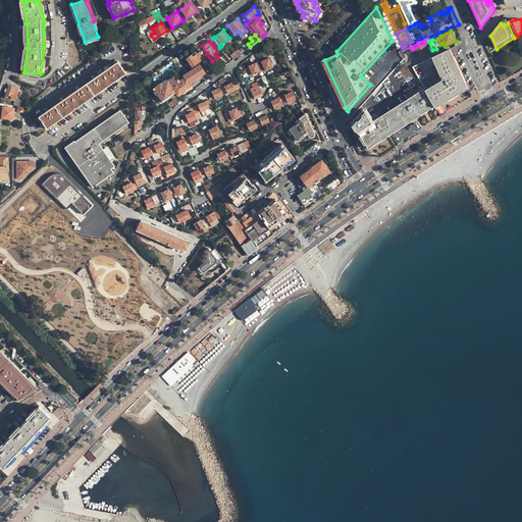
[(425,43),(412,49),(416,58),(429,52),(425,43)]
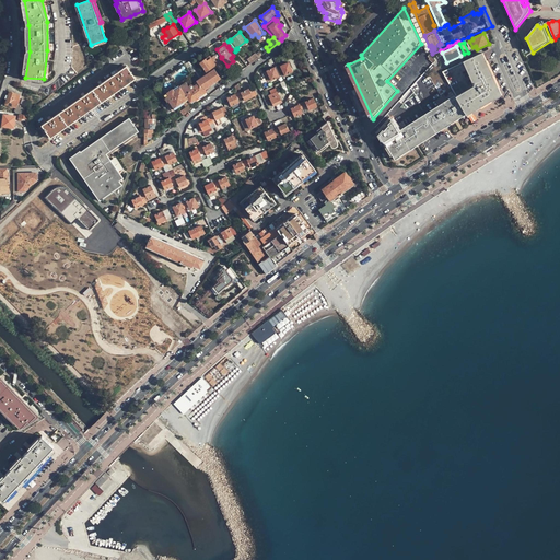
[(217,49),(212,53),(214,55),(218,59),(221,57),(217,49)]
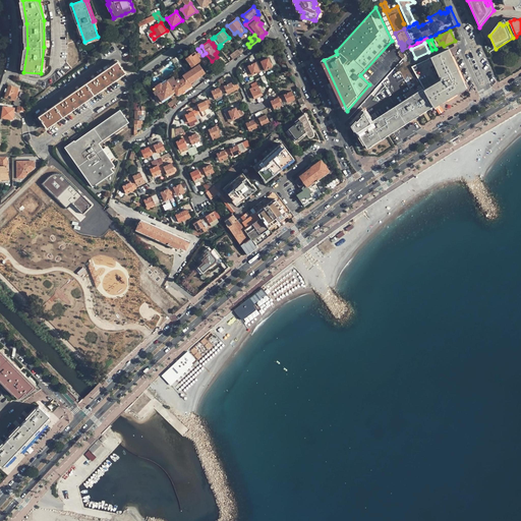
[(233,59),(241,54),(237,50),(230,55),(233,59)]
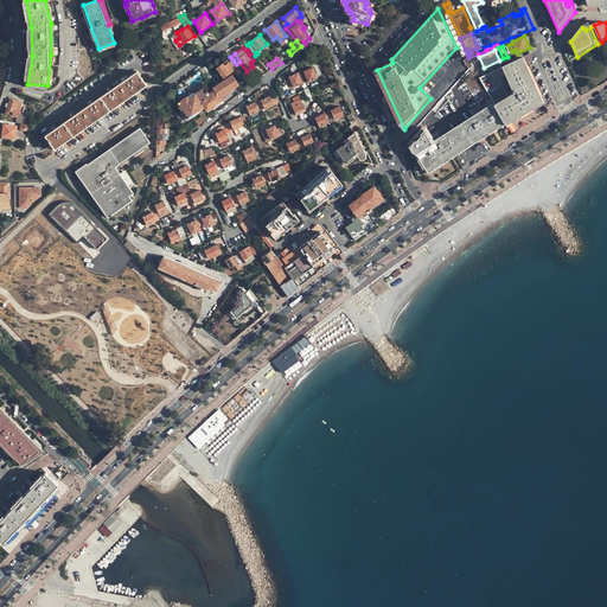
[(542,100),(523,58),(480,78),(494,104),(506,125),(540,102),(542,100)]
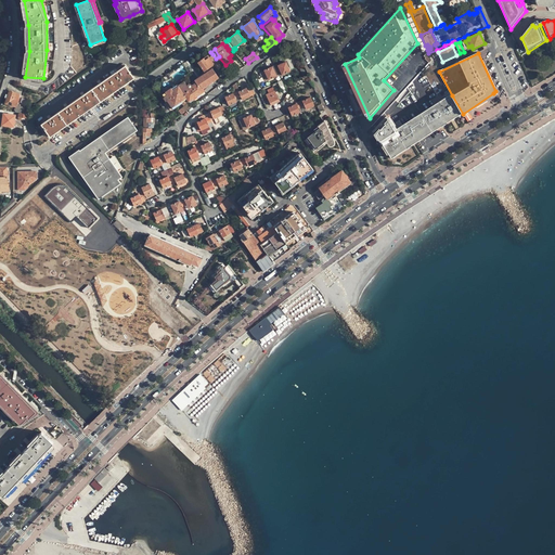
[(218,69),(222,67),(216,59),(213,54),(209,56),(205,60),(204,57),(197,62),(204,72),(205,71),(208,68),(214,65),(218,69)]
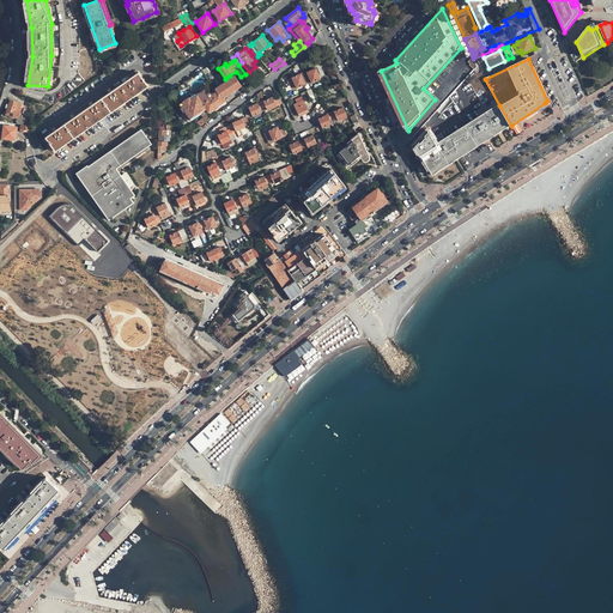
[(305,71),(304,72),(309,83),(309,84),(321,78),(316,68),(307,72),(305,71)]
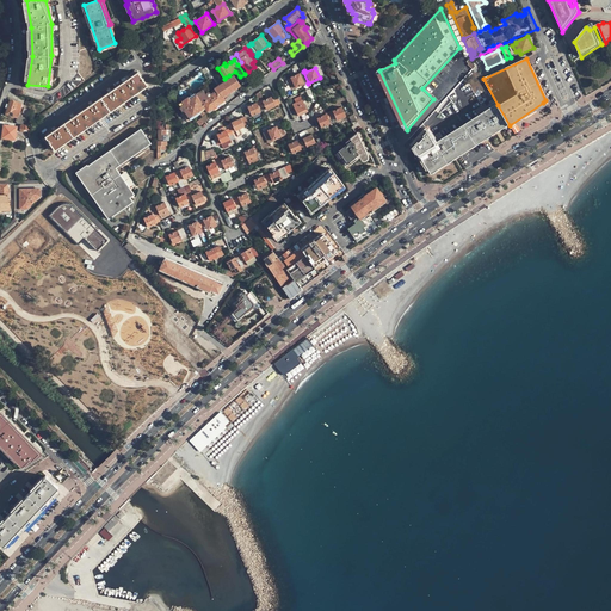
[(45,137),(42,140),(47,148),(51,144),(55,150),(148,86),(137,72),(127,80),(124,78),(122,79),(123,81),(112,90),(110,87),(106,90),(109,92),(93,103),(91,100),(88,103),(90,105),(74,116),(72,113),(69,116),(72,118),(56,129),(55,127),(51,128),(54,130),(45,136),(45,137)]
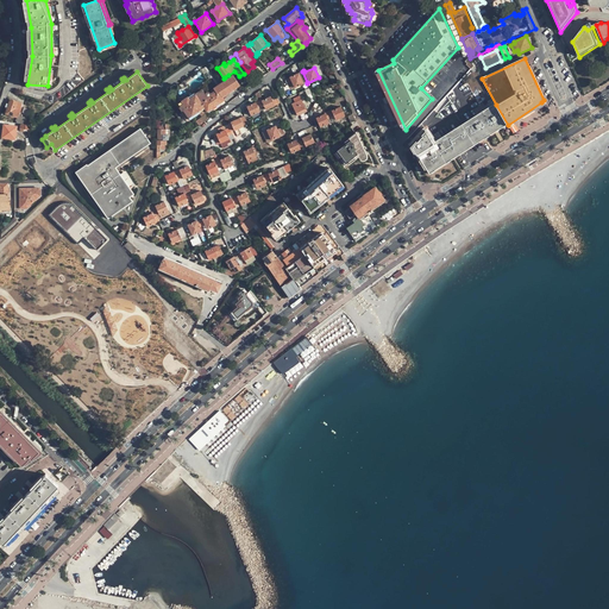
[(294,87),(307,82),(302,71),(290,77),(294,87)]
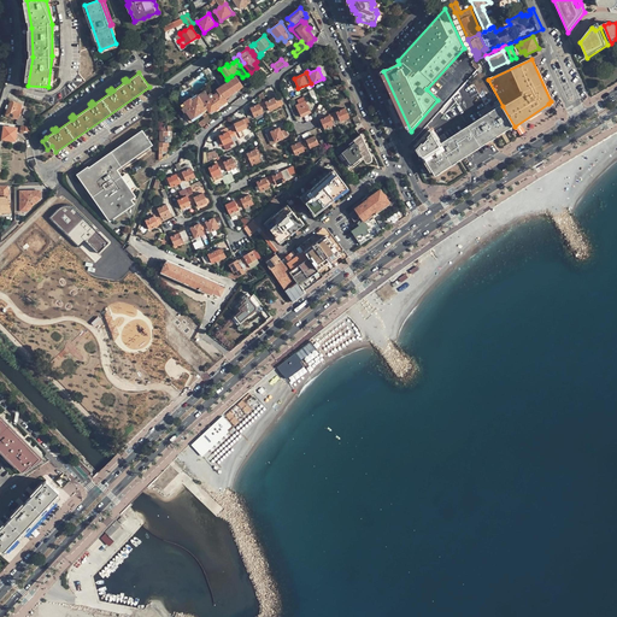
[(233,86),(229,81),(223,84),(231,97),(244,88),(239,81),(233,86)]
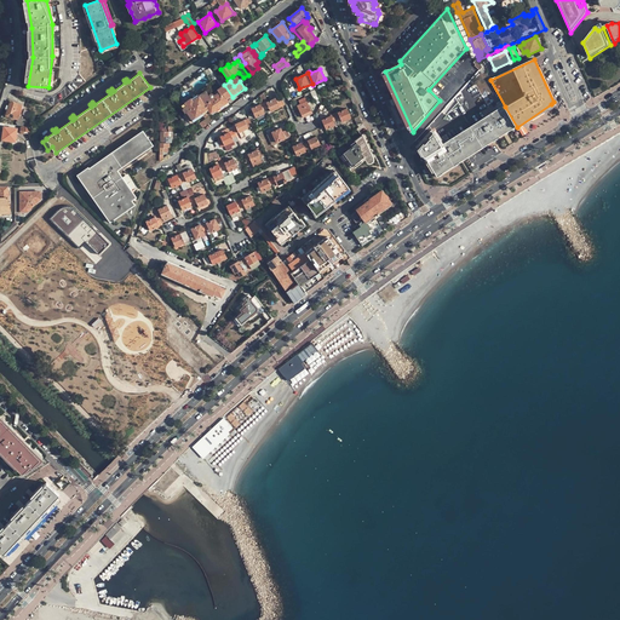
[(228,99),(233,97),(224,85),(218,90),(219,91),(222,90),(228,99)]
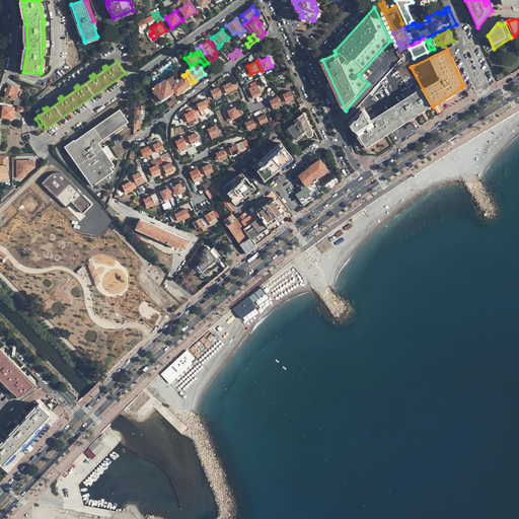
[(186,75),(183,76),(179,79),(178,78),(177,77),(176,77),(175,78),(174,80),(172,76),(169,77),(170,78),(179,91),(180,92),(192,85),(191,83),(186,75)]
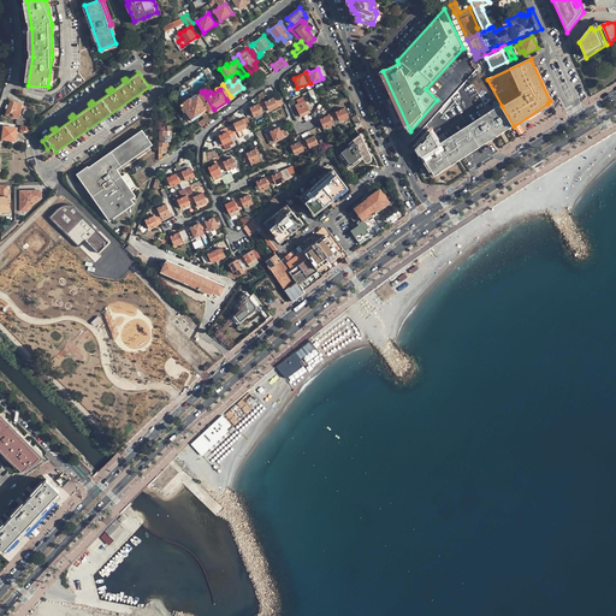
[(181,108),(183,112),(188,120),(201,113),(205,118),(199,123),(202,126),(214,118),(211,112),(214,110),(213,108),(202,93),(201,92),(191,99),(190,96),(183,101),(185,105),(182,106),(183,107),(181,108)]
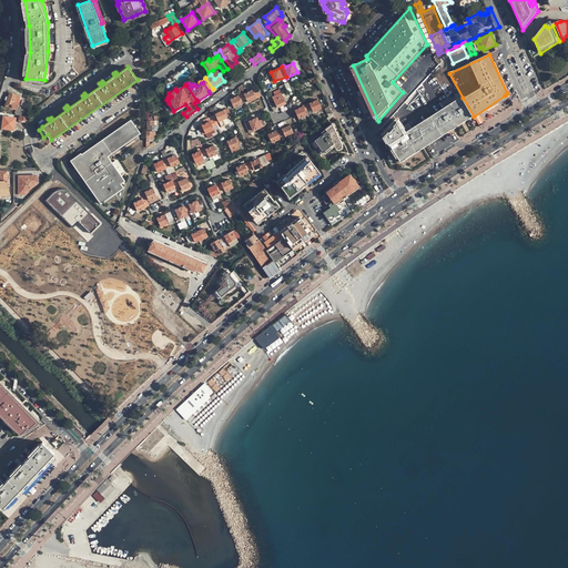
[(277,108),(286,103),(280,89),(274,91),(275,95),(272,97),(277,108)]
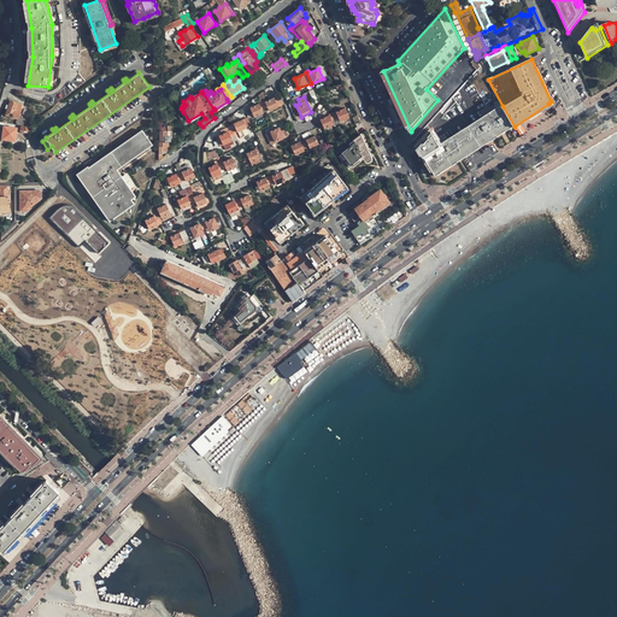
[(285,105),(281,98),(275,99),(275,98),(266,101),(263,103),(265,109),(268,107),(269,111),(285,105)]
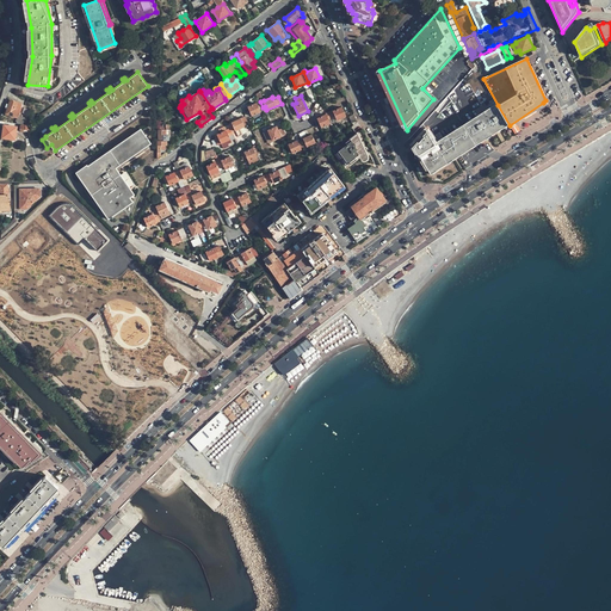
[(23,103),(10,99),(8,104),(7,103),(6,109),(6,113),(18,117),(23,103)]
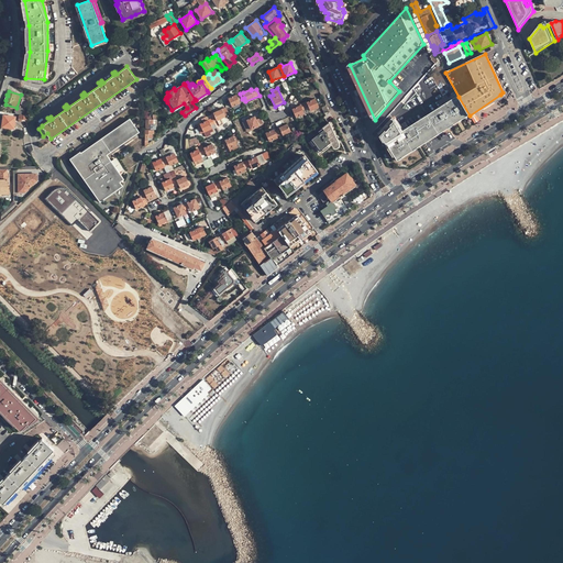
[(242,99),(240,94),(239,94),(229,98),(232,107),(241,103),(240,100),(242,99)]
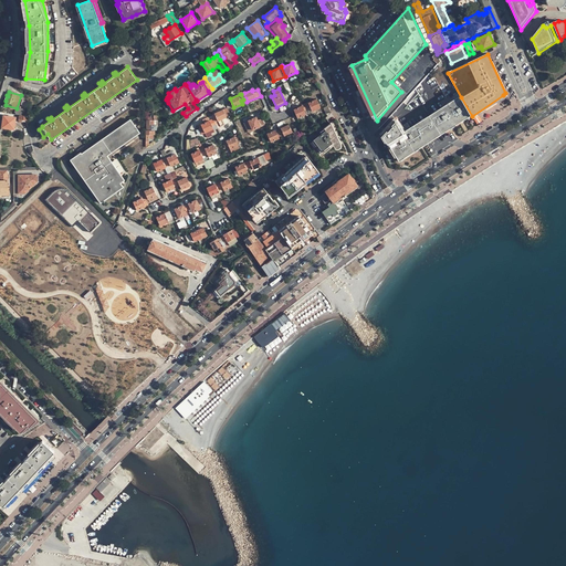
[(472,116),(461,97),(450,105),(444,108),(405,134),(396,119),(383,134),(400,161),(472,116)]
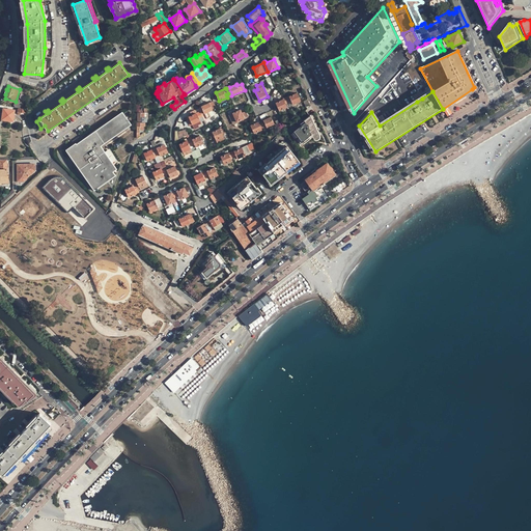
[(289,95),(285,96),(288,103),(291,102),(292,105),(301,101),(297,92),(289,96),(289,95)]
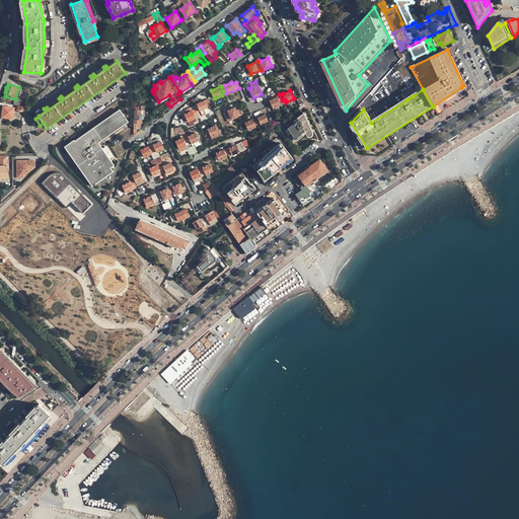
[(403,93),(408,99),(413,96),(409,90),(403,93)]
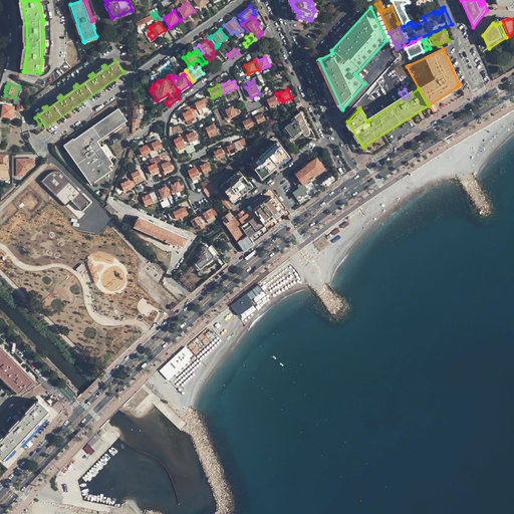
[(157,109),(161,106),(157,100),(153,93),(149,95),(157,109)]
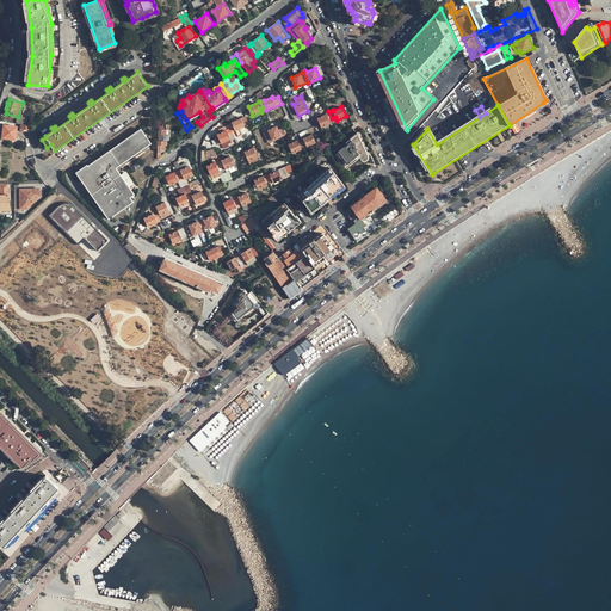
[(329,119),(332,118),(328,111),(326,113),(318,118),(321,128),(331,123),(329,119)]
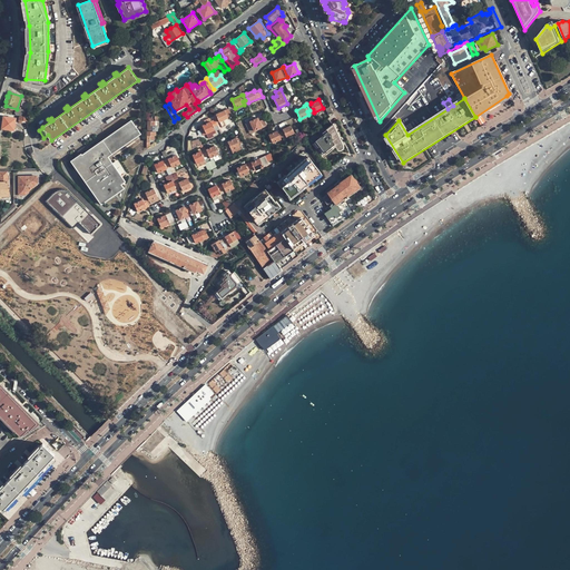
[(18,108),(16,115),(19,116),(28,117),(28,115),(28,105),(23,106),(23,109),(21,109),(18,108)]
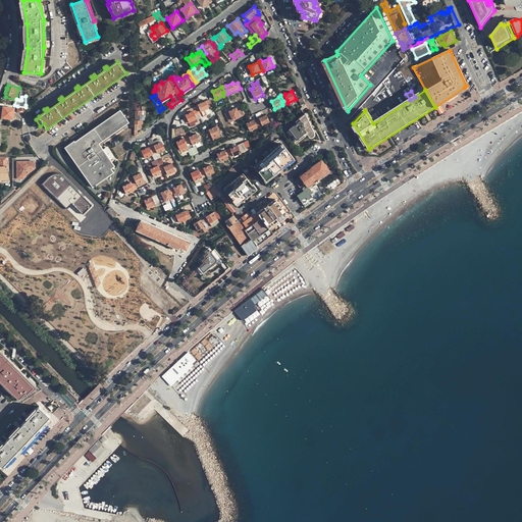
[(206,101),(209,108),(210,110),(214,109),(209,98),(205,99),(206,101)]
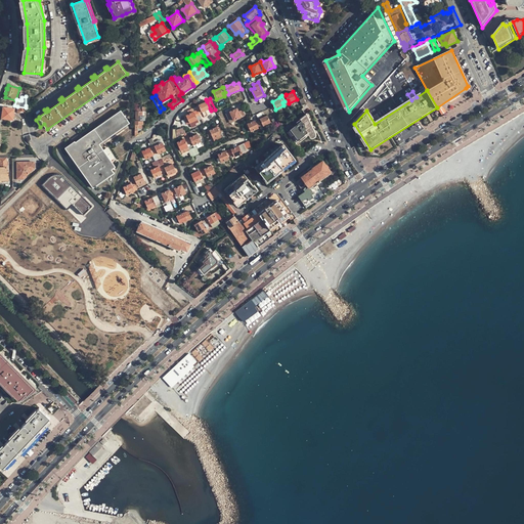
[(201,108),(198,110),(201,116),(203,115),(204,117),(208,115),(206,111),(210,108),(207,101),(199,104),(201,108)]
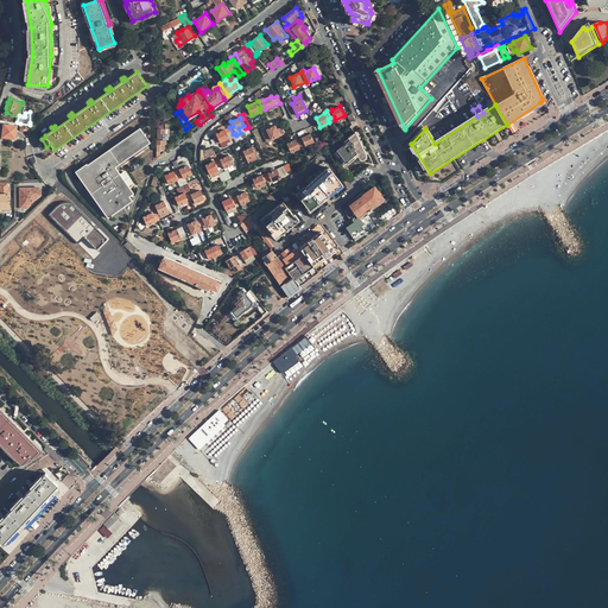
[(16,139),(16,138),(16,137),(17,137),(18,133),(16,133),(17,132),(18,132),(18,130),(18,128),(17,128),(17,126),(4,124),(2,137),(16,139)]
